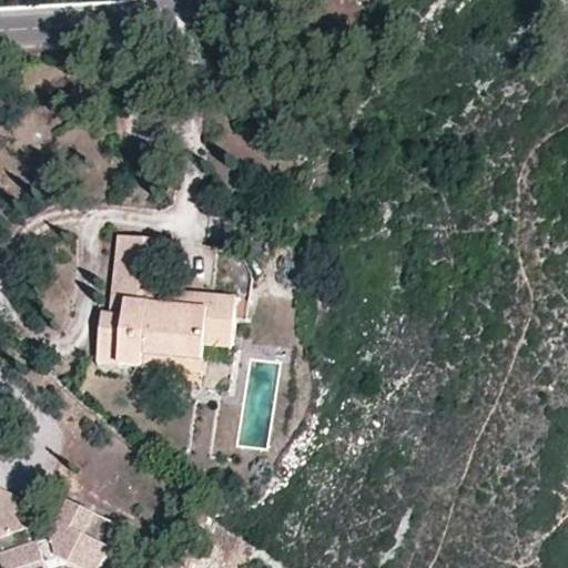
[(150,241),(115,237),(110,312),(101,310),(97,362),(141,368),(142,355),(204,361),(205,347),(235,351),(239,296),(160,290),(144,287),(150,241)]
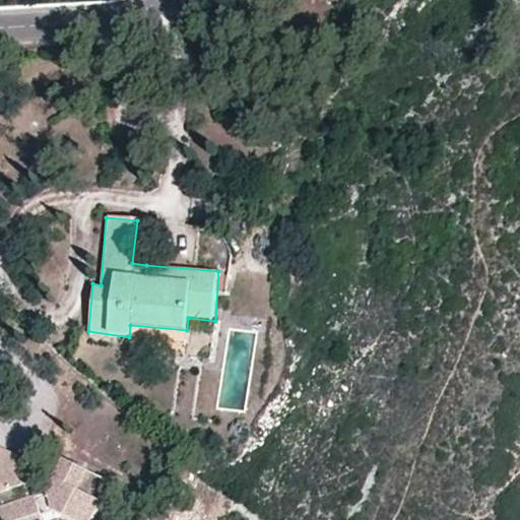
[(149,221),(137,220),(132,263),(146,265),(149,221)]
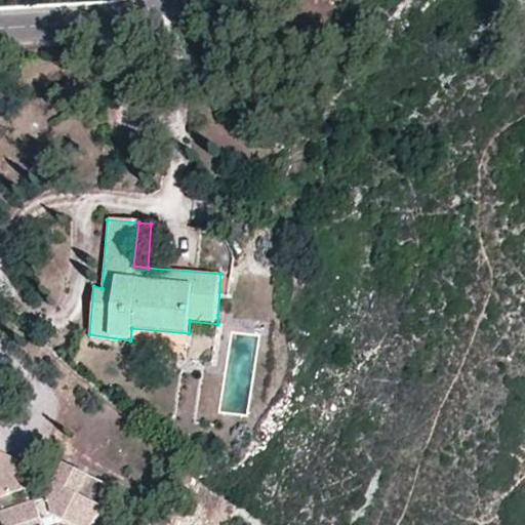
[(188,347),(189,333),(131,328),(130,340),(188,347)]
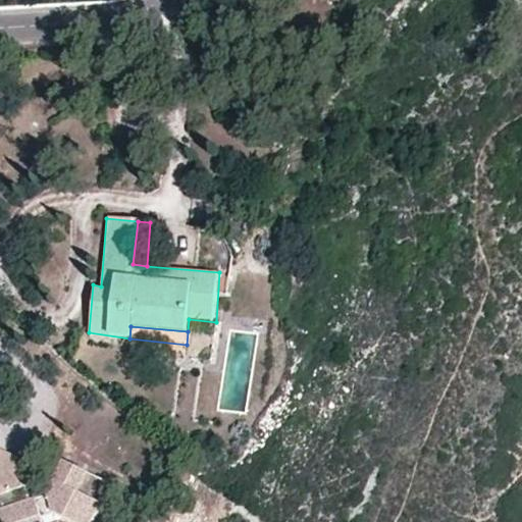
[(30,485),(0,497),(0,521),(41,521),(59,517),(69,521),(95,521),(112,485),(66,463),(51,496),(36,503),(30,485)]
